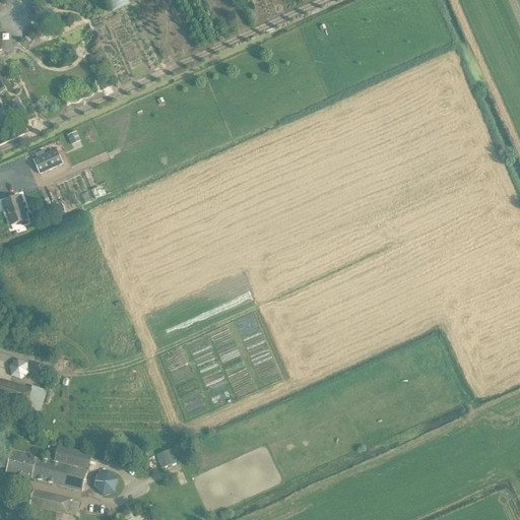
[(70,143),(79,139),(76,131),(67,135),(70,143)]
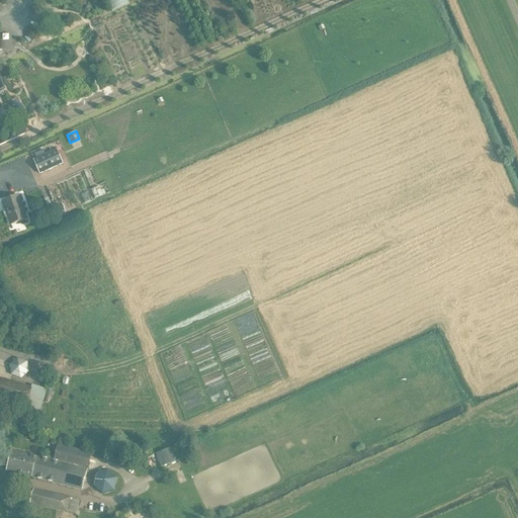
[(57,150),(33,160),(39,174),(63,164),(57,150)]
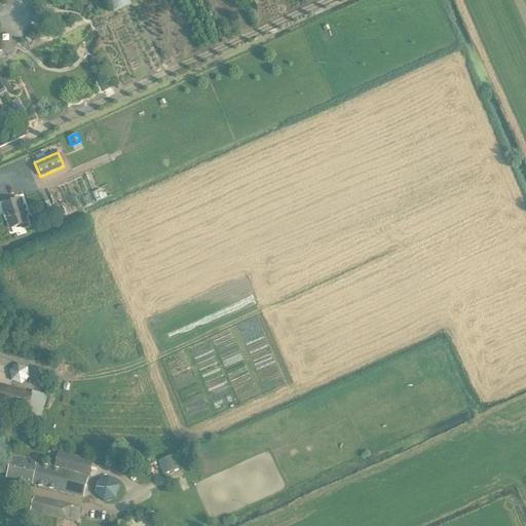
[(105,198),(103,194),(101,189),(92,193),(97,202),(105,198)]
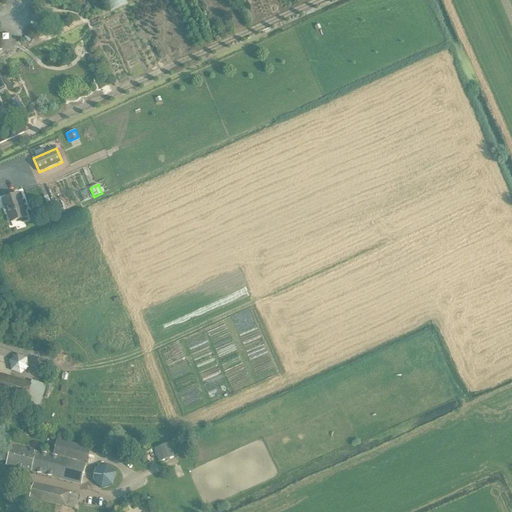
[(18,193),(2,199),(10,222),(26,217),(18,193)]
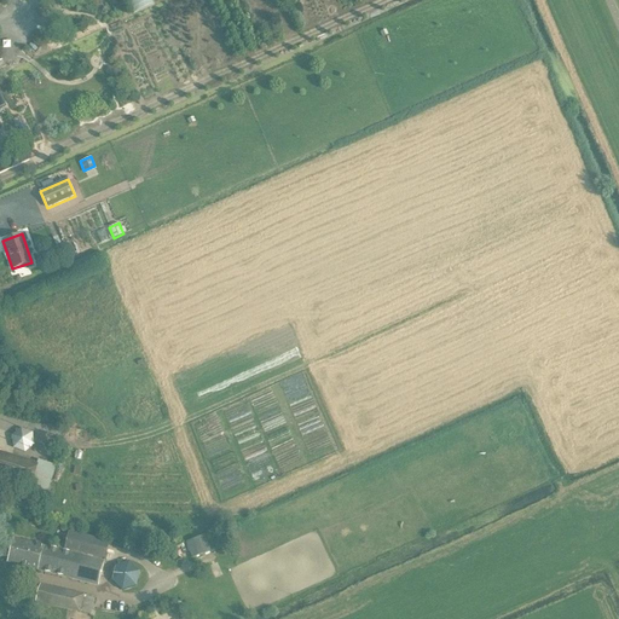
[(13,449),(24,452),(35,445),(33,433),(21,428),(11,435),(13,449)]
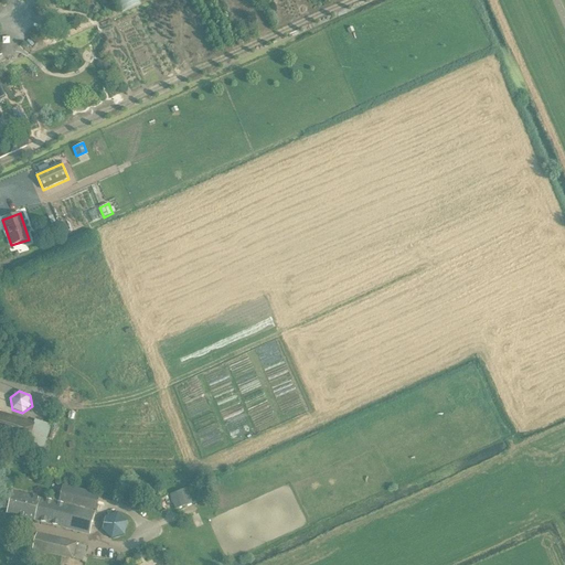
[(0,435),(28,444),(43,448),(52,425),(34,419),(34,423),(0,412),(0,435)]
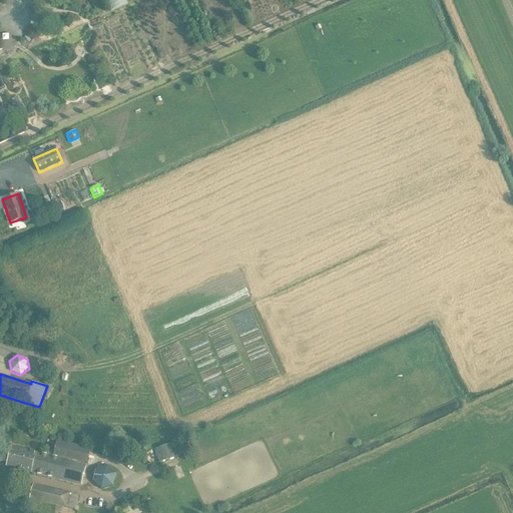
[(90,449),(57,441),(53,455),(87,463),(90,449)]
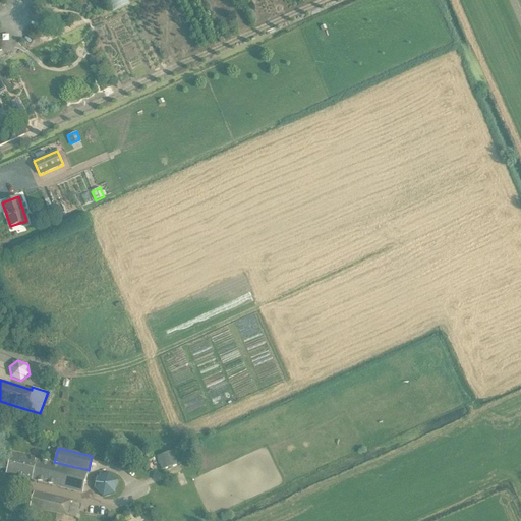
[(173,451),(157,457),(162,470),(177,465),(173,451)]
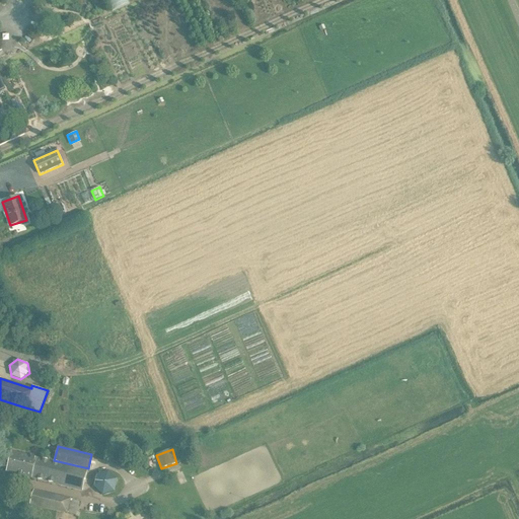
[(11,452),(6,472),(82,492),(87,471),(11,452)]
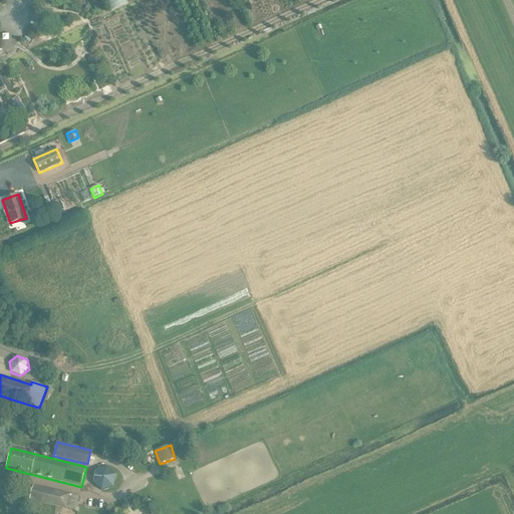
[(94,469),(90,481),(97,490),(109,489),(114,477),(106,467),(94,469)]
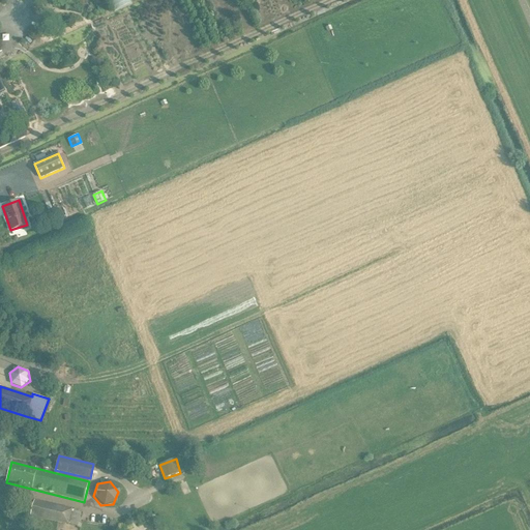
[(81,512),(71,510),(71,509),(34,500),(31,516),(68,525),(68,524),(78,527),(81,512)]
